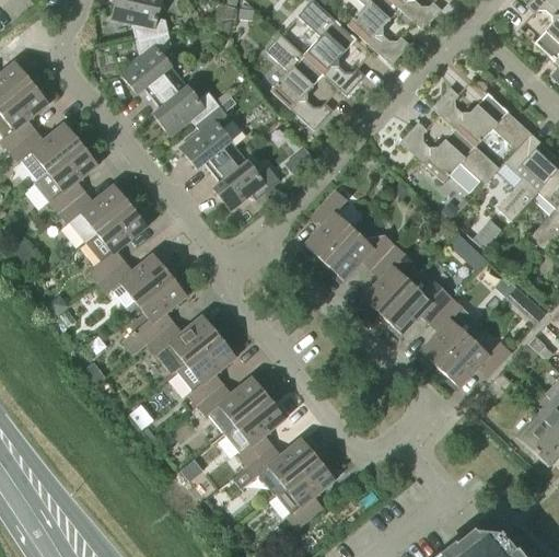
[(115,0),(112,19),(132,23),(137,39),(169,33),(165,20),(156,18),(161,1),(160,1),(160,0),(115,0)]
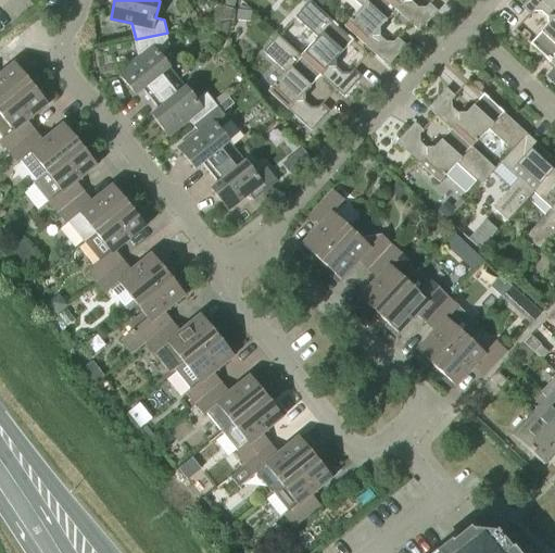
[(301,54),(320,74),(340,91),(348,91),(358,78),(350,71),(342,71),(336,65),(336,58),(353,38),(312,0),(310,0),(295,15),(318,36),(301,54)]
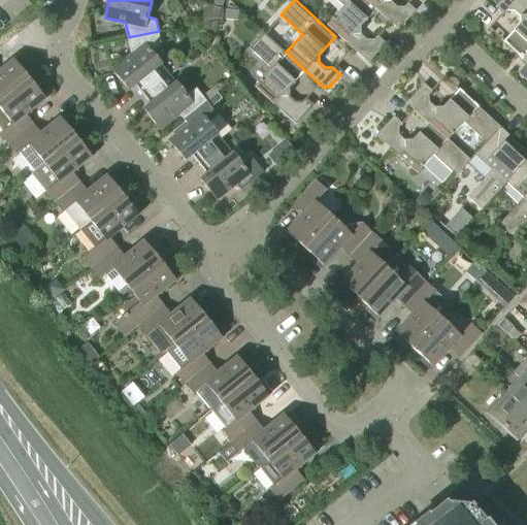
[(376,8),(368,0),(338,0),(344,5),(327,23),(364,58),(371,57),(383,45),(374,38),(367,38),(361,32),(361,26),(376,8)]
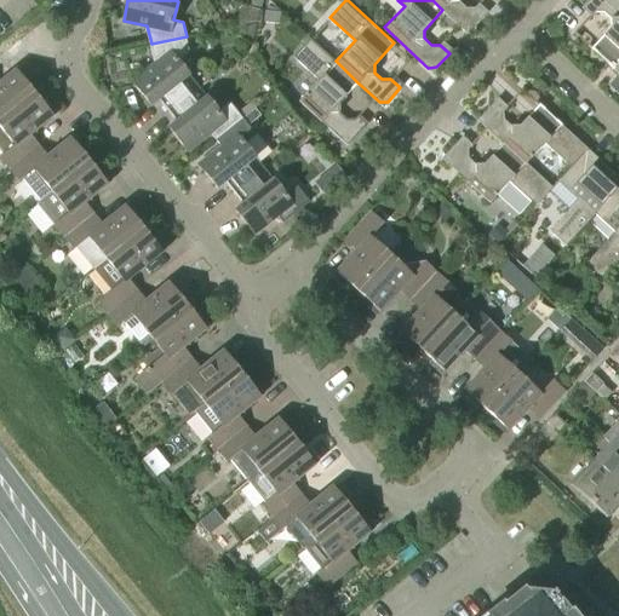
[(433,0),(442,10),(464,29),(473,29),(485,15),(475,6),(466,6),(459,0),(433,0)]
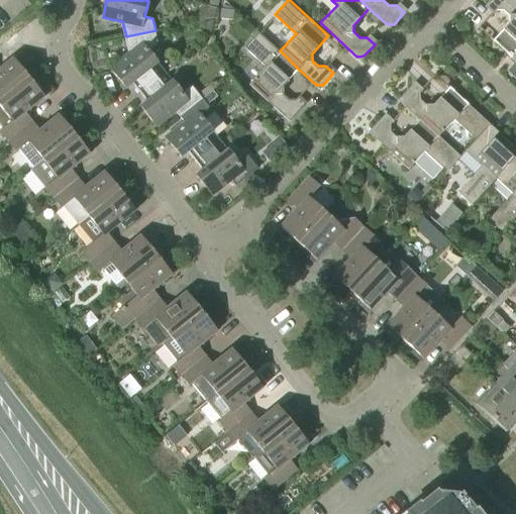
[(490,0),(489,1),(497,9),(504,9),(510,14),(510,21),(493,39),(515,60),(515,0),(490,0)]
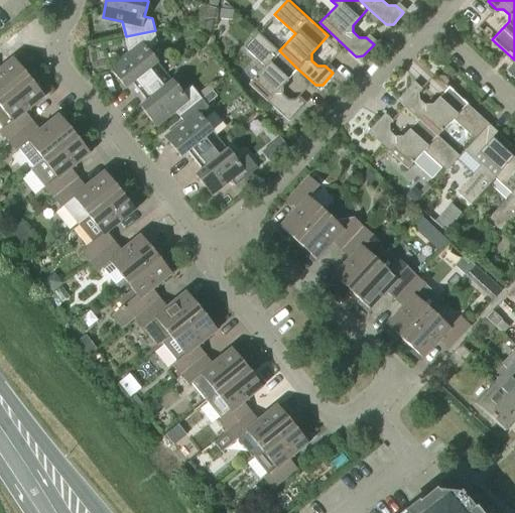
[(204,5),(201,20),(213,17),(215,8),(204,5)]
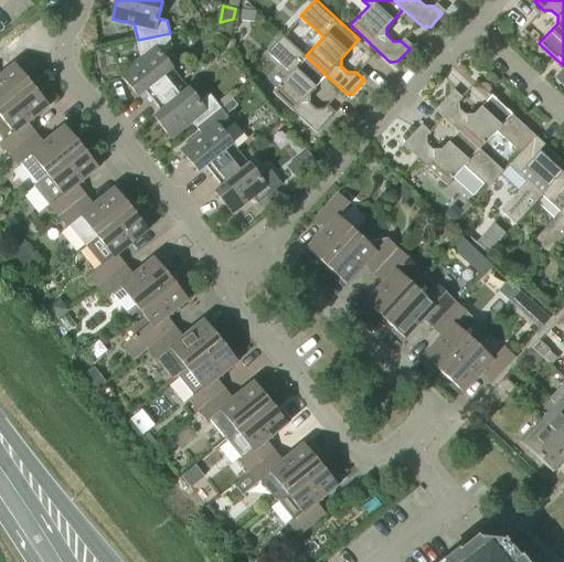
[(256,10),(241,8),(240,19),(255,20),(256,10)]
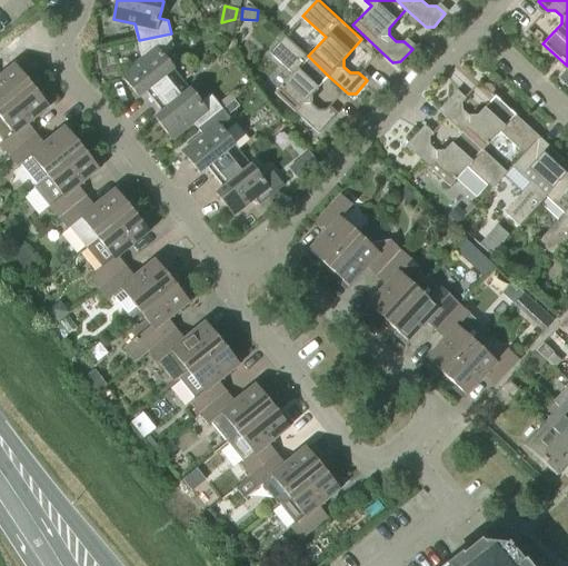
[(235,20),(223,23),(228,39),(231,38),(235,20)]
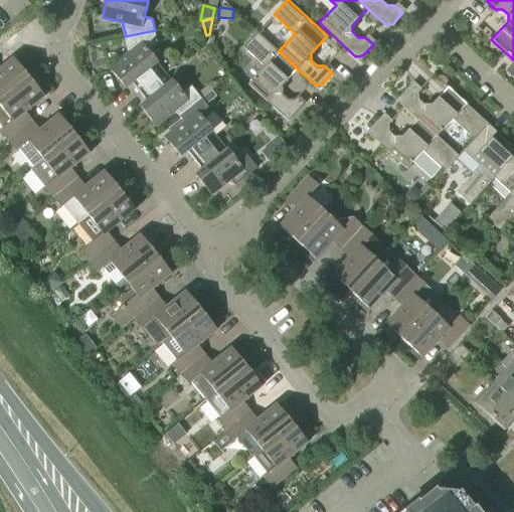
[(155,30),(126,36),(129,51),(110,66),(126,87),(132,81),(140,91),(164,71),(156,62),(157,61),(148,49),(158,41),(155,30)]
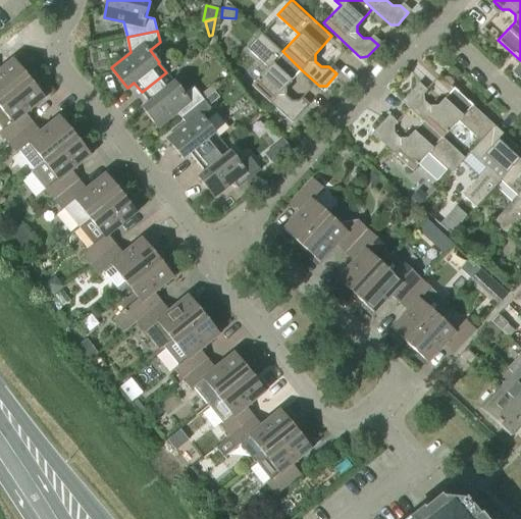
[(301,69),(282,51),(261,32),(248,47),(269,66),(253,85),(290,118),(296,118),(307,106),(299,99),(292,99),(285,94),(285,87),(301,69)]
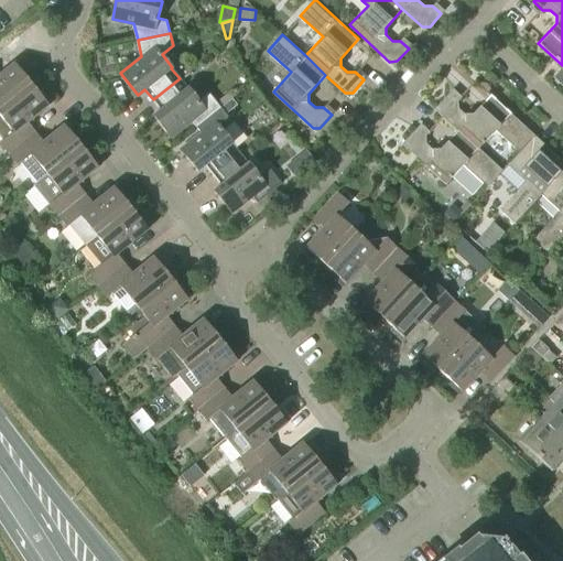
[(0,108),(32,84),(24,74),(28,72),(18,61),(0,75),(0,108)]
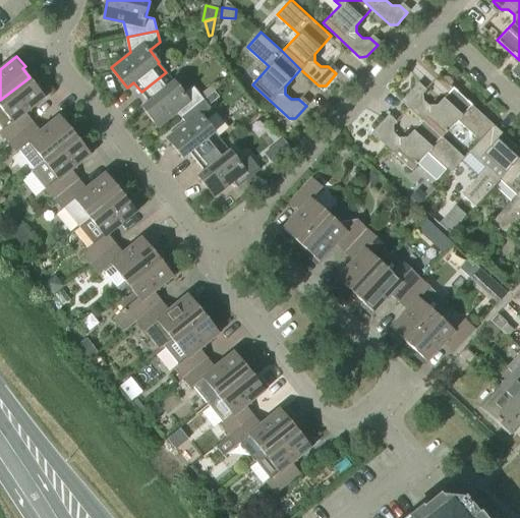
[(173,81),(166,72),(141,92),(149,101),(142,106),(159,126),(177,111),(182,116),(205,99),(193,84),(184,93),(174,80),(173,81)]
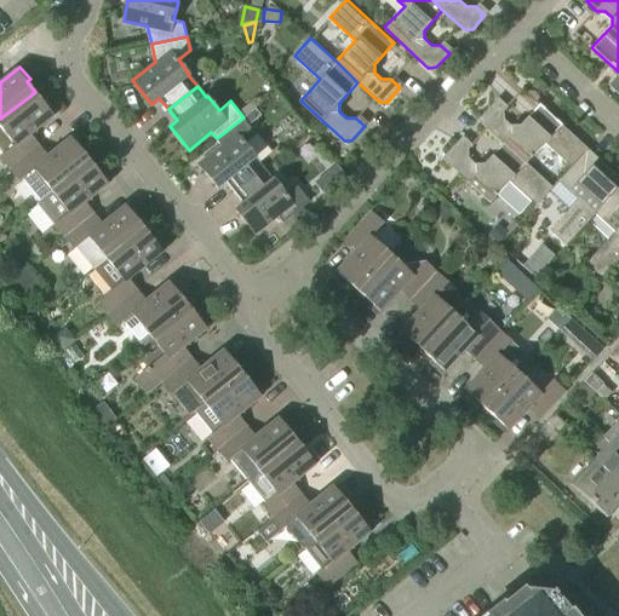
[(43,102),(35,92),(0,119),(0,149),(4,154),(0,156),(10,168),(39,144),(30,133),(56,111),(46,99),(43,102)]
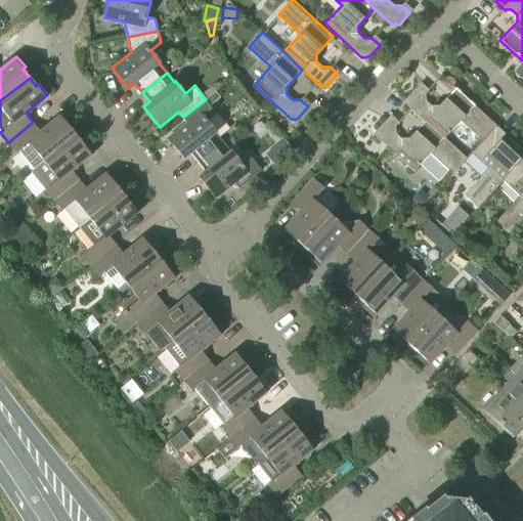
[(482,140),(493,128),(496,125),(456,87),(439,105),(432,105),(426,99),(426,93),(418,85),(407,96),(407,103),(425,120),(445,137),(461,120),(482,140)]
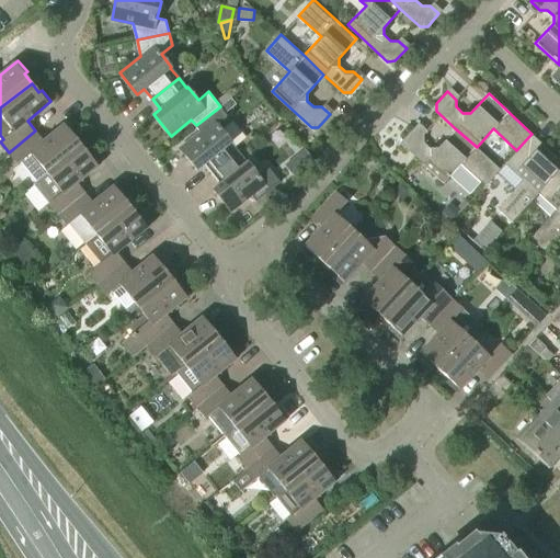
[(220,106),(225,112),(236,102),(231,97),(220,106)]
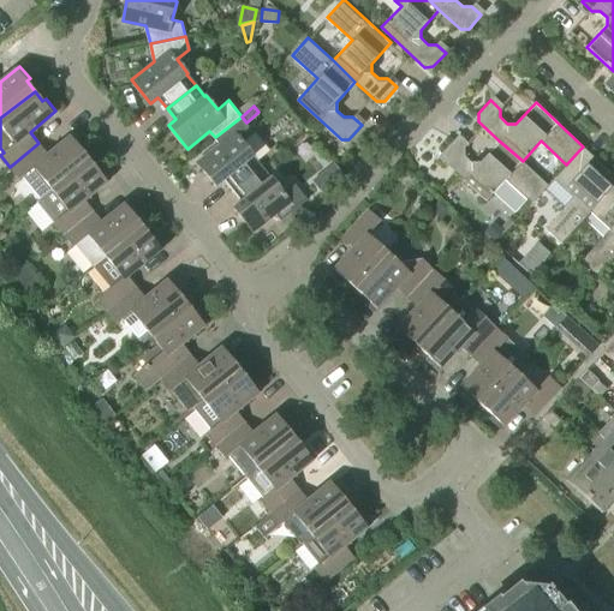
[(242,117),(215,137),(220,143),(197,161),(216,185),(224,179),(233,191),(262,167),(252,156),(254,155),(243,141),(254,132),(242,117)]
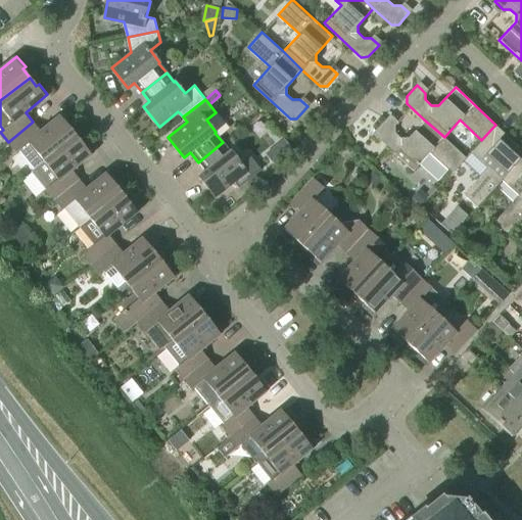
[(41,131),(33,122),(8,142),(16,152),(19,149),(35,169),(76,135),(68,126),(72,124),(62,113),(41,131)]
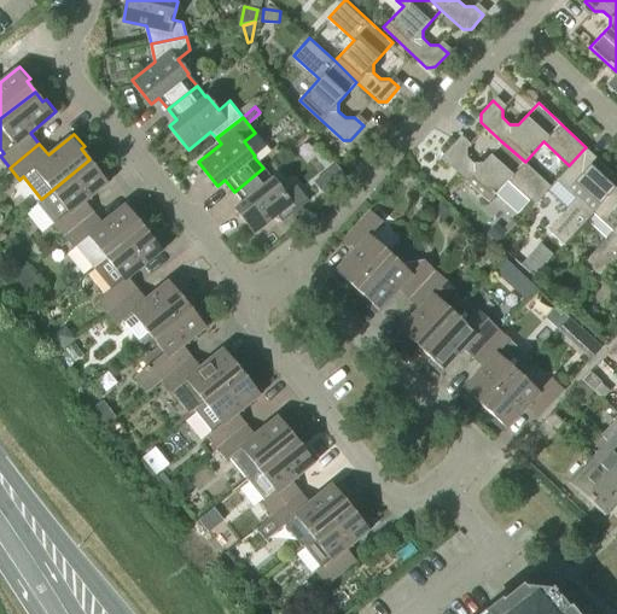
[(551,185),(525,162),(501,141),(483,162),(475,163),(467,156),(467,147),(458,139),(444,152),(444,161),(489,200),(496,192),(517,212),(529,199),(534,203),(551,185)]
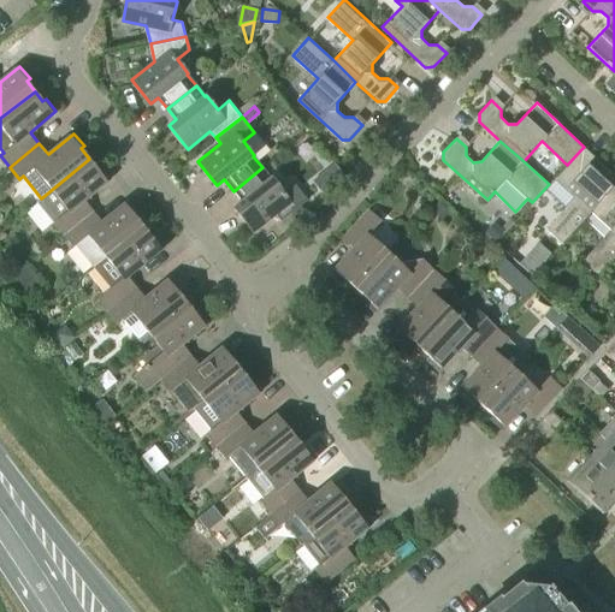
[(580,150),(567,165),(555,177),(575,196),(547,227),(562,243),(592,211),(614,185),(614,174),(609,168),(604,173),(580,150)]
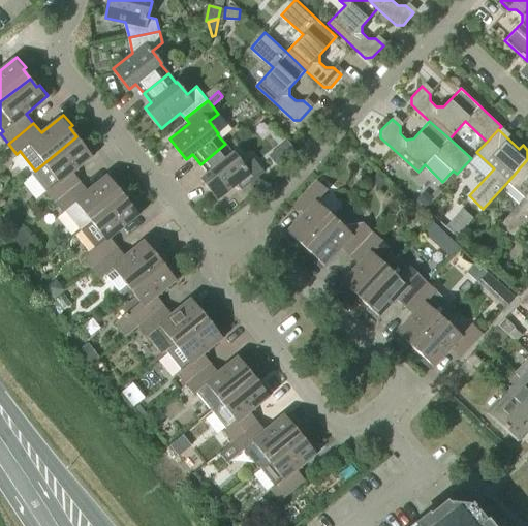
[(76,136),(35,171),(32,173),(55,202),(80,181),(72,172),(95,153),(86,143),(84,145),(76,136)]
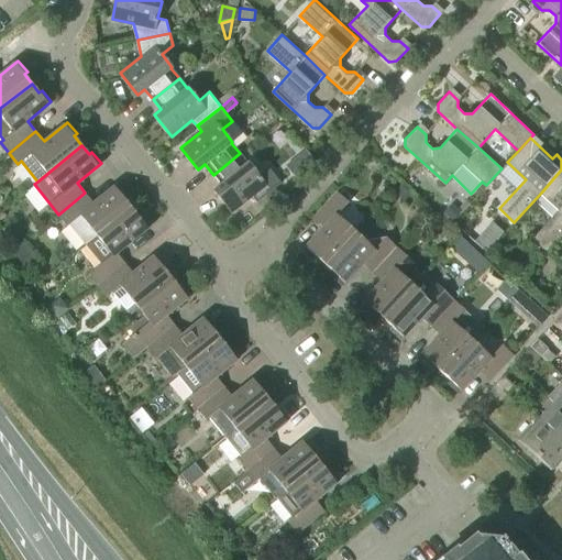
[(240,153),(213,175),(221,185),(215,190),(231,211),(252,195),(257,201),(282,182),(270,166),(259,175),(249,162),(248,163),(240,153)]
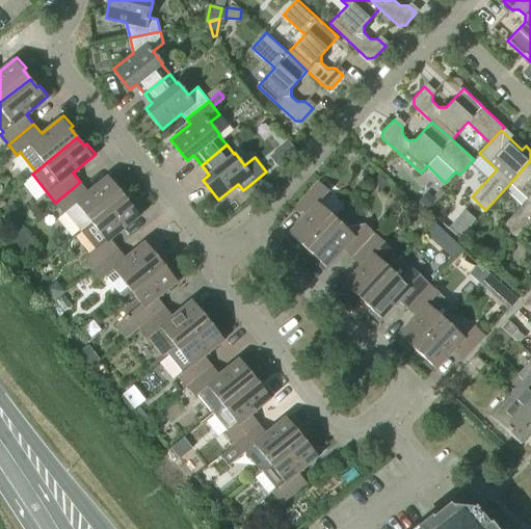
[(530,160),(511,182),(528,197),(502,226),(516,238),(530,221),(530,160)]
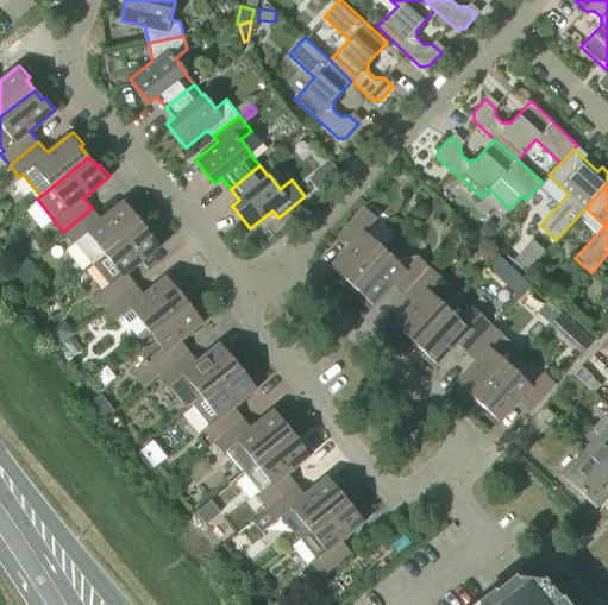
[(426,207),(438,216),(445,208),(434,197),(426,207)]
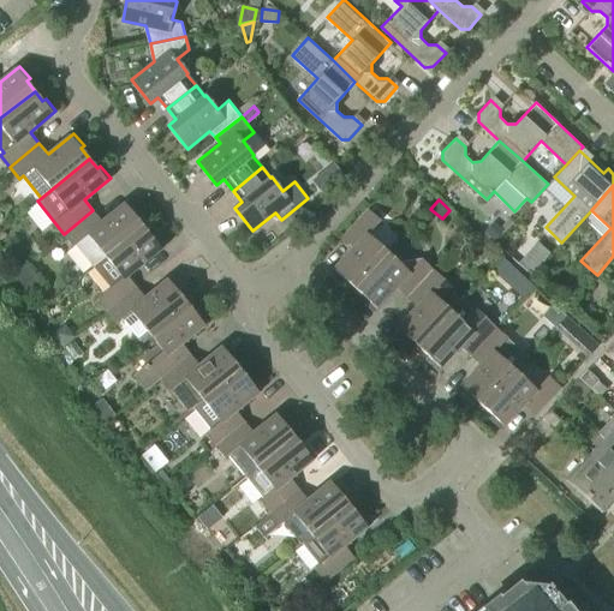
[(102,221),(93,210),(64,234),(73,246),(76,244),(94,265),(143,226),(135,215),(138,213),(129,201),(102,221)]
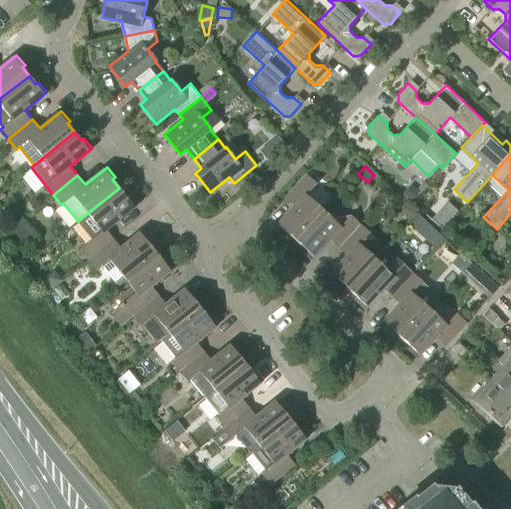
[(296,240),(323,211),(306,195),(317,183),(307,175),(286,197),(295,206),(276,226),(286,235),(288,232),(296,240)]
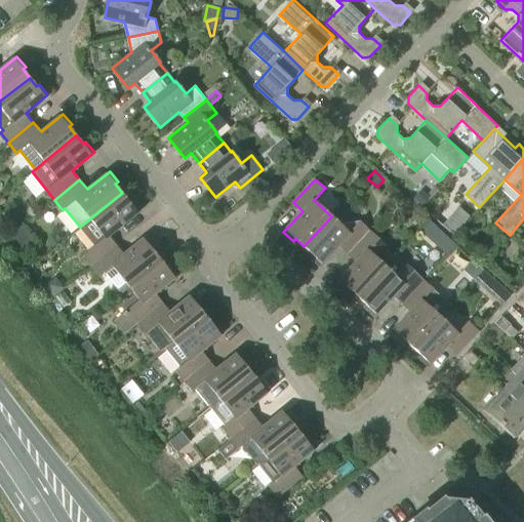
[(422,204),(432,196),(424,187),(414,196),(415,197),(410,202),(413,205),(418,200),(422,204)]
